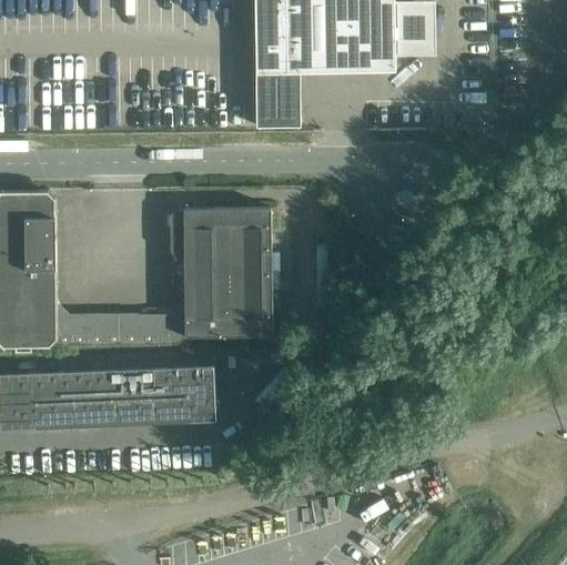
[(395,72),(394,0),(254,0),(255,76),(299,74),(395,72)]
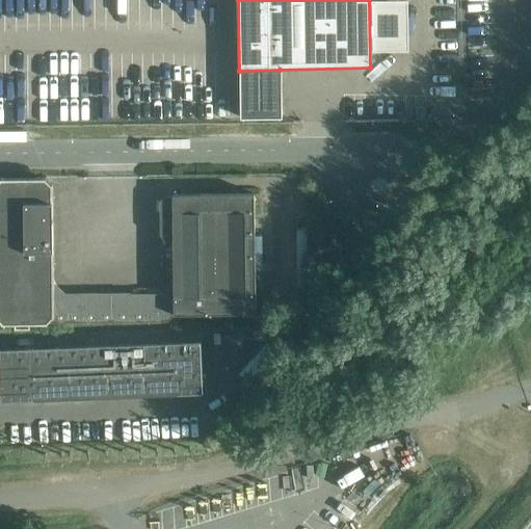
[(281,126),(280,70),(239,71),(240,126),(281,126)]
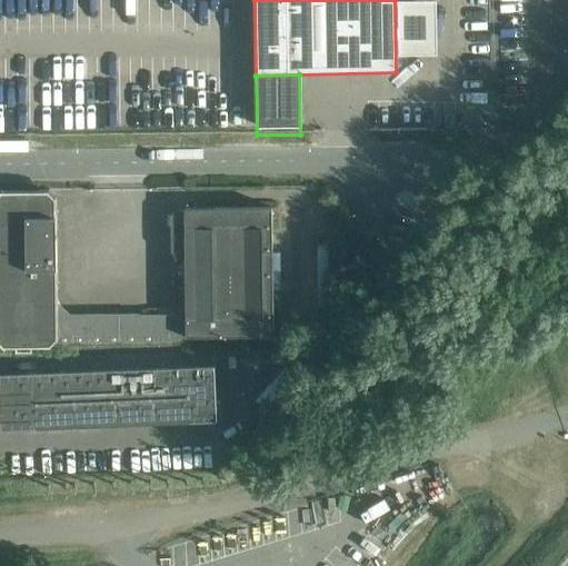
[(69,319),(57,307),(55,199),(53,199),(48,194),(48,192),(0,194),(0,347),(1,348),(1,349),(15,349),(15,354),(15,355),(31,355),(31,354),(30,354),(30,349),(178,347),(186,339),(272,338),(271,210),(183,211),(185,304),(172,317),(171,317),(138,317),(138,318),(103,318),(82,318),(69,319)]
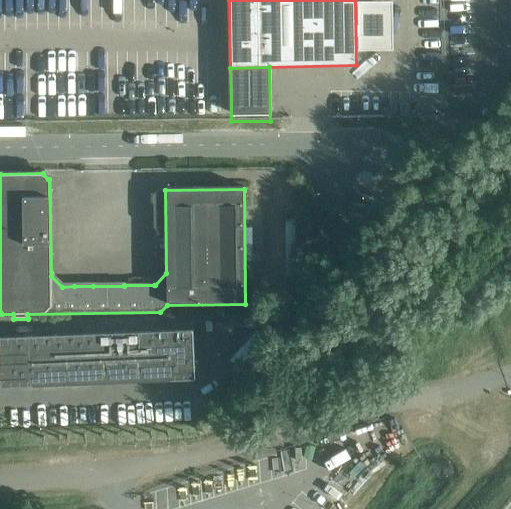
[(227,326),(214,326),(215,355),(228,354),(227,326)]
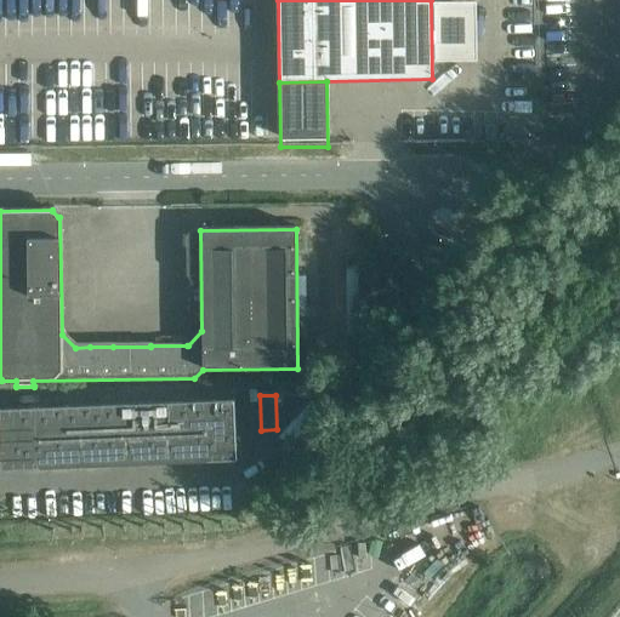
[(233,400),(10,409),(11,443),(13,443),(30,441),(30,462),(45,462),(45,461),(55,461),(64,461),(64,460),(73,460),(73,461),(83,460),(91,458),(91,460),(101,460),(101,458),(109,458),(119,458),(129,457),(129,458),(137,457),(147,457),(157,457),(157,456),(165,456),(175,456),(183,455),(183,456),(193,456),(193,455),(203,455),(211,455),(211,453),(221,453),(221,455),(237,453),(233,400)]
